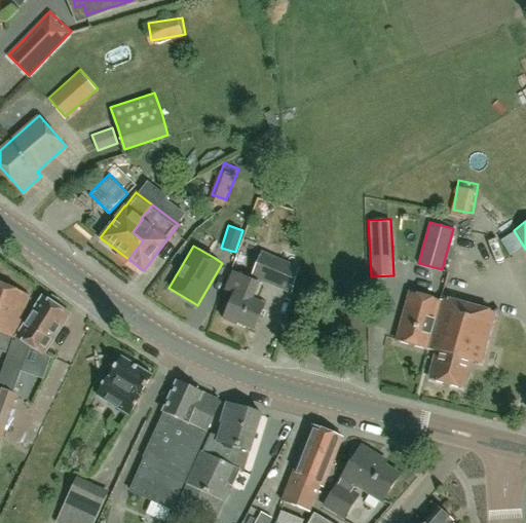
[(280,248),(277,256),(262,249),(252,274),(265,281),(292,292),(299,265),(298,264),(297,254),(285,249),(280,248)]
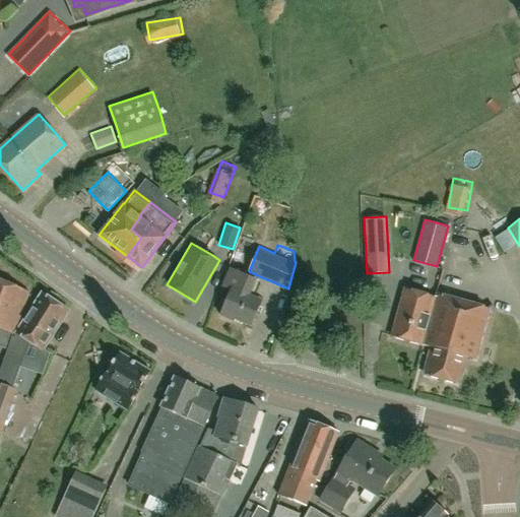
[(255,294),(260,280),(231,267),(223,285),(232,288),(220,314),(235,320),(236,317),(252,323),(261,300),(253,297),(254,293),(255,294)]
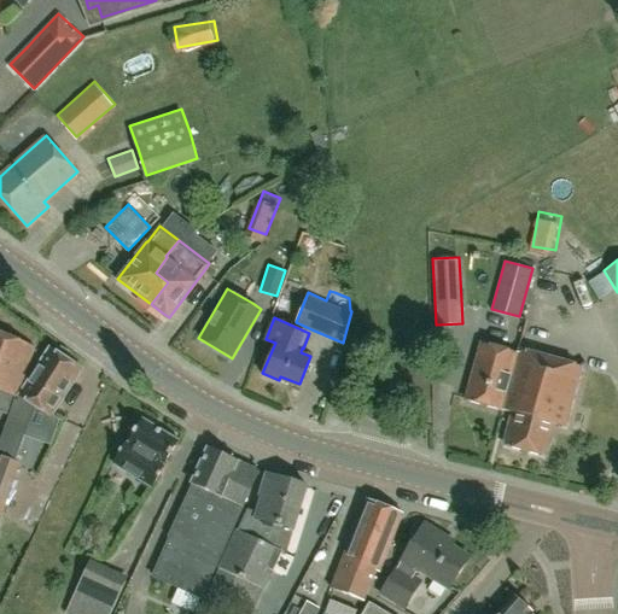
[(0,389),(16,395),(35,345),(0,331),(0,389)]
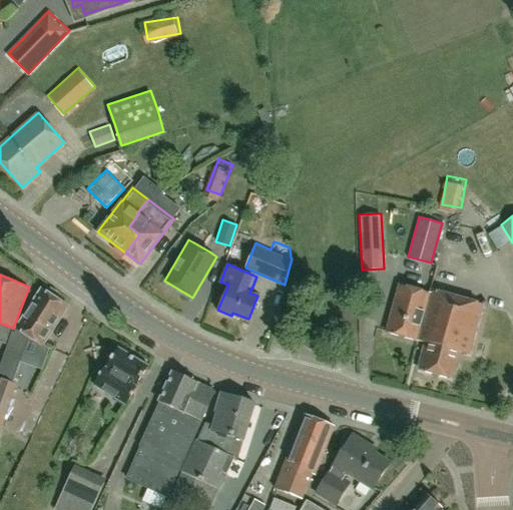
[(417,340),(430,293),(398,285),(386,331),(417,340)]
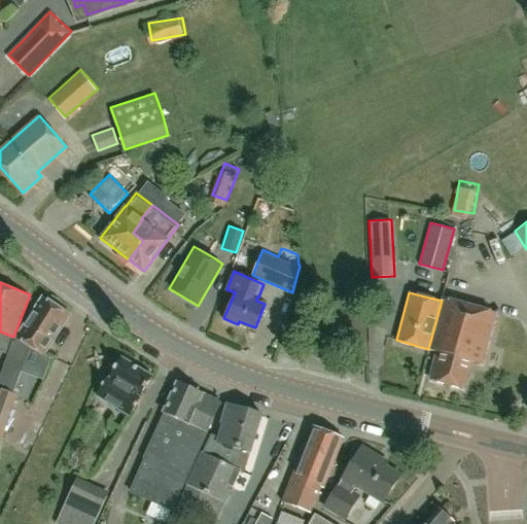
[(0,387),(13,392),(30,343),(34,345),(44,352),(46,349),(49,344),(68,314),(57,306),(58,303),(57,300),(51,295),(47,297),(45,300),(41,298),(18,336),(14,340),(12,339),(0,374),(0,373),(0,387)]
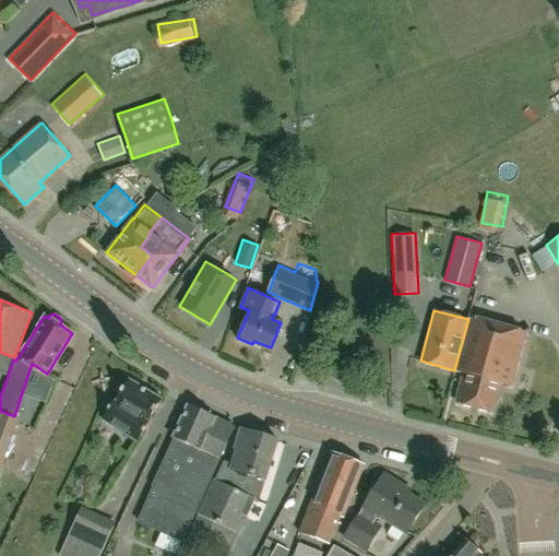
[(470,316),(468,319),(454,370),(462,371),(455,395),(459,397),(458,402),(491,411),(499,381),(511,385),(525,330),(470,316)]
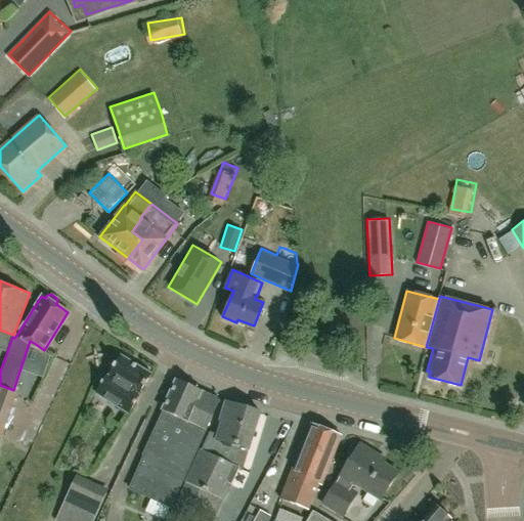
[(119,354),(108,373),(107,372),(95,392),(115,403),(118,400),(132,408),(142,392),(141,391),(151,374),(119,354)]
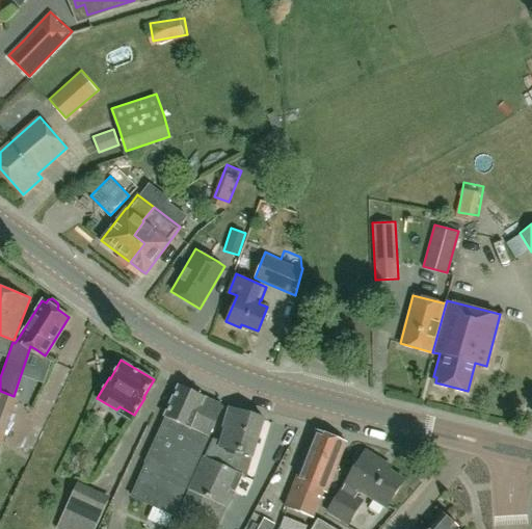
[(131,495),(173,513),(221,404),(218,402),(179,385),(165,416),(166,416),(147,461),(131,495)]
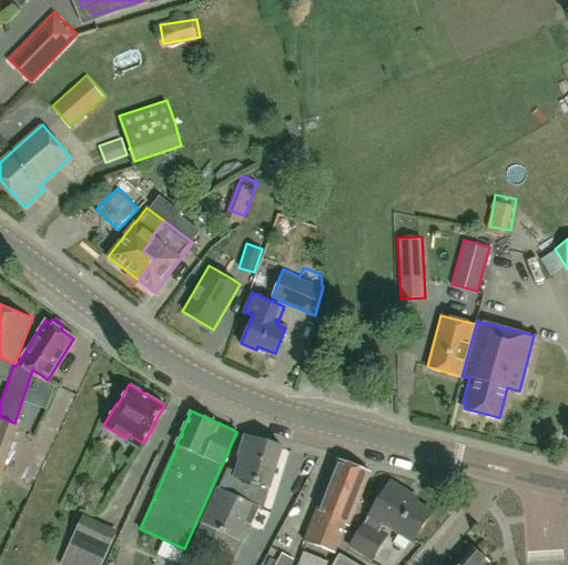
[(0,417),(0,472),(16,427),(17,423),(14,423),(0,417)]
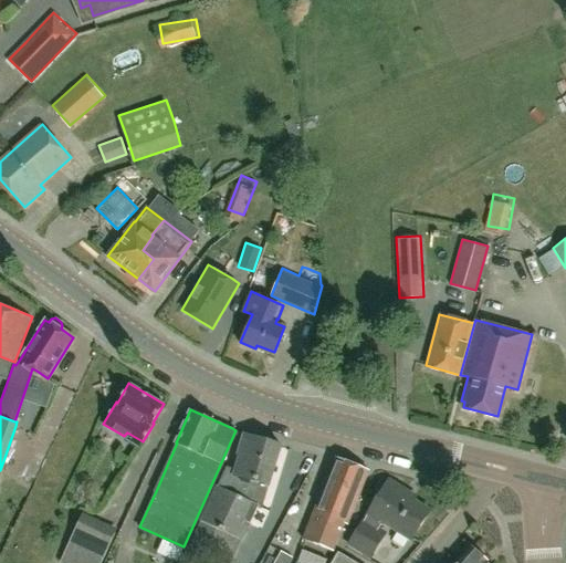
[(189,542),(202,549),(231,561),(234,554),(241,539),(249,521),(251,522),(259,506),(263,507),(281,442),(244,433),(238,454),(240,454),(236,468),(226,465),(196,529),(189,542)]
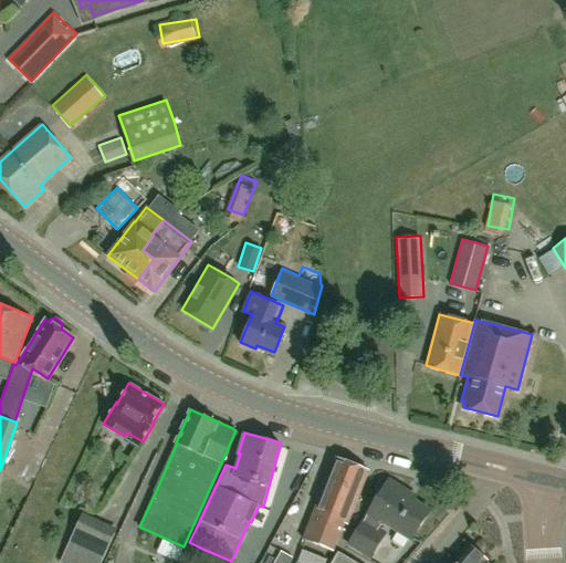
[(335,545),(339,532),(338,531),(343,520),(347,522),(368,469),(336,456),(304,537),(332,548),(335,545)]
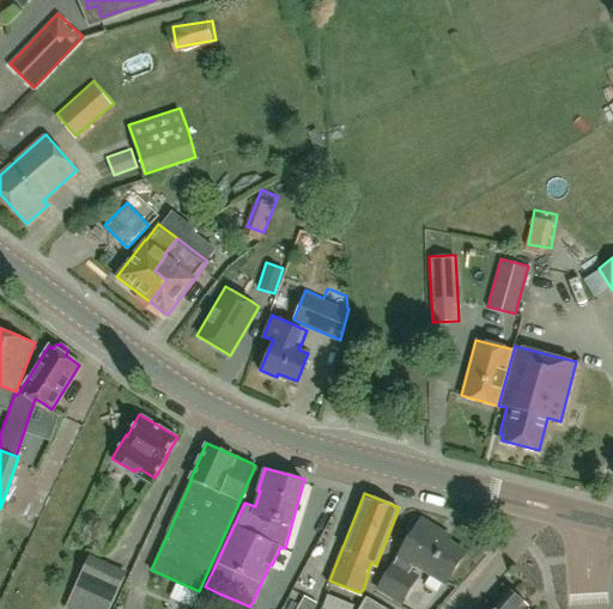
[(411,570),(413,567),(414,564),(445,582),(465,550),(438,535),(441,529),(420,517),(392,565),(377,590),(401,603),(418,574),(411,570)]
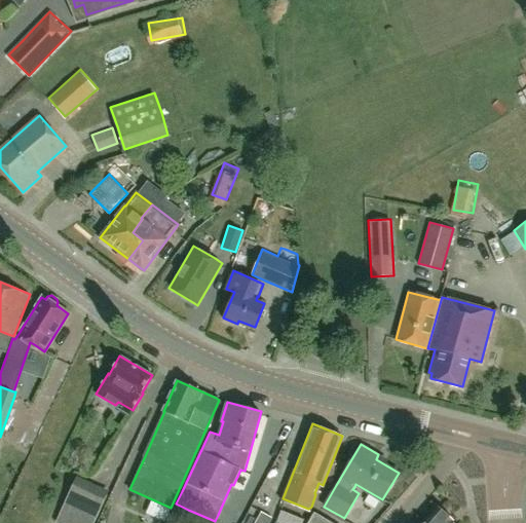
[(77,480),(67,502),(99,517),(109,494),(87,485),(77,480)]
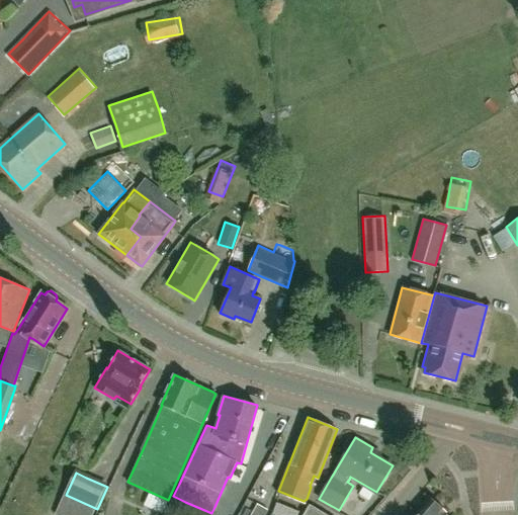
[(446,514),(445,513),(431,500),(417,514),(446,514)]
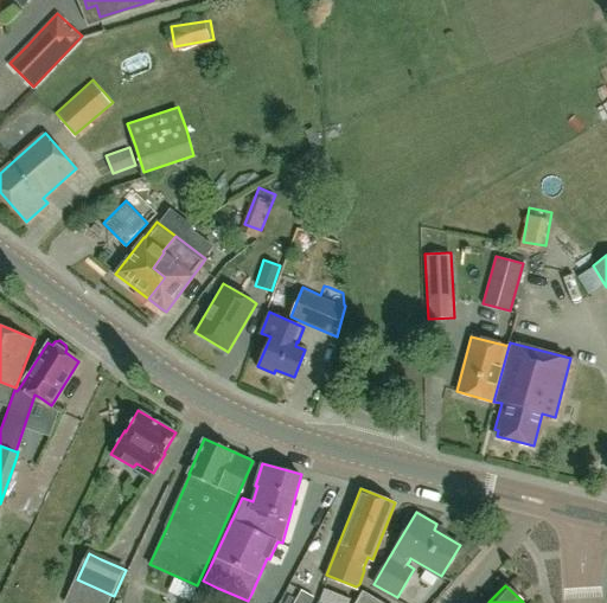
[(347,602),(350,596),(324,587),(319,601),(317,602),(347,602)]
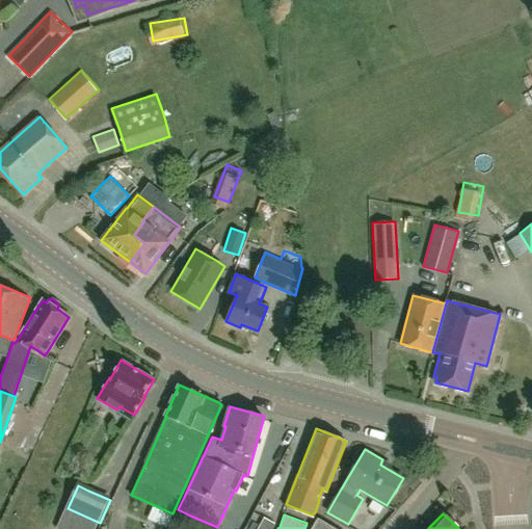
[(256,528),(271,528),(275,522),(264,516),(256,528)]
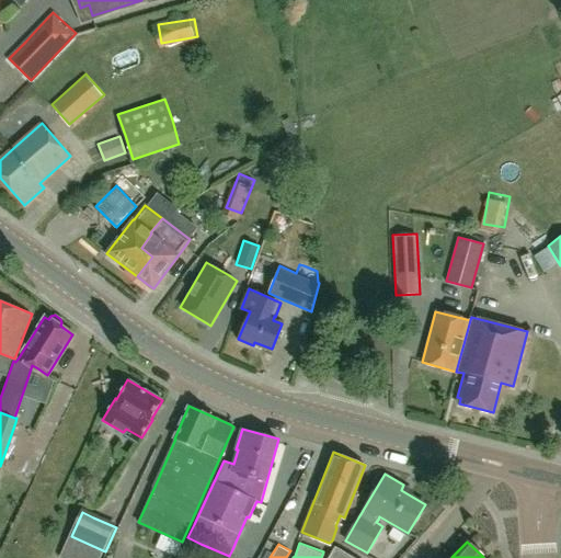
[(354,557),(335,547),(328,557),(354,557)]
